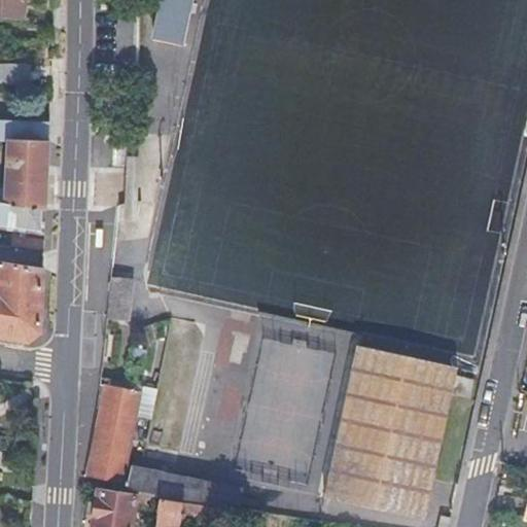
[(0,0),(0,14),(23,16),(24,0),(0,0)]
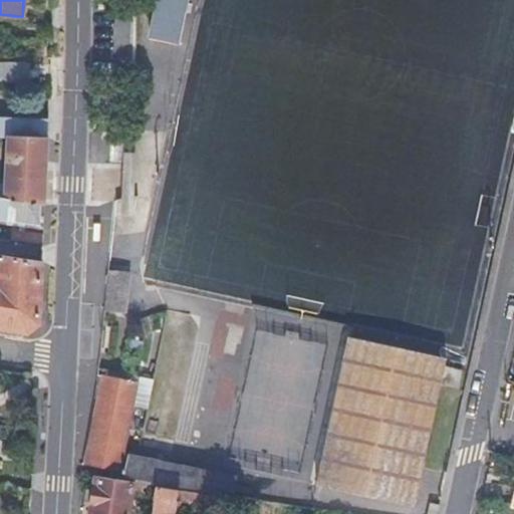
[(157,0),(148,35),(177,42),(186,0),(157,0)]
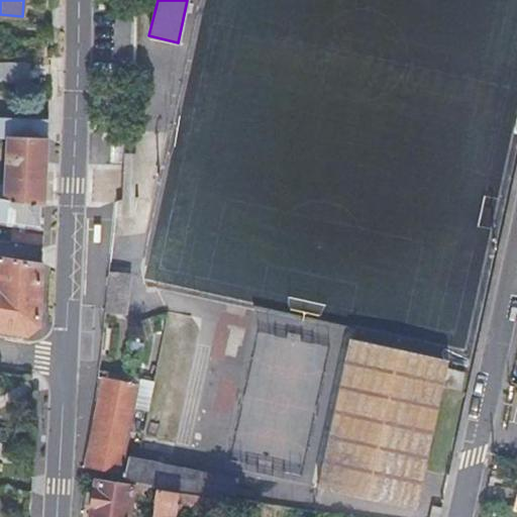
[(0,63),(0,82),(29,85),(30,65),(0,63)]
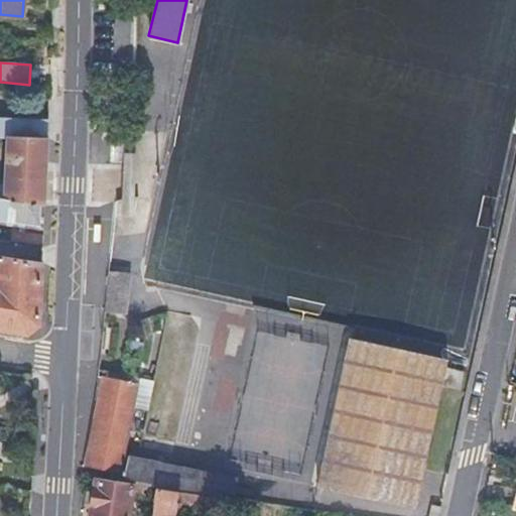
[(0,136),(5,137),(47,140),(49,116),(16,114),(15,118),(0,116),(0,136)]
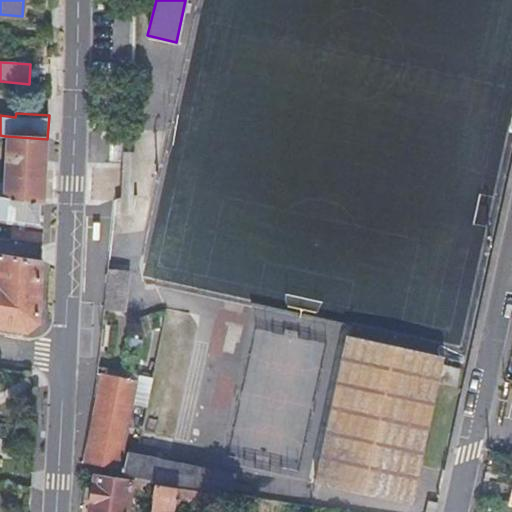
[(0,197),(44,204),(46,174),(47,139),(5,136),(3,182),(0,182),(0,197)]
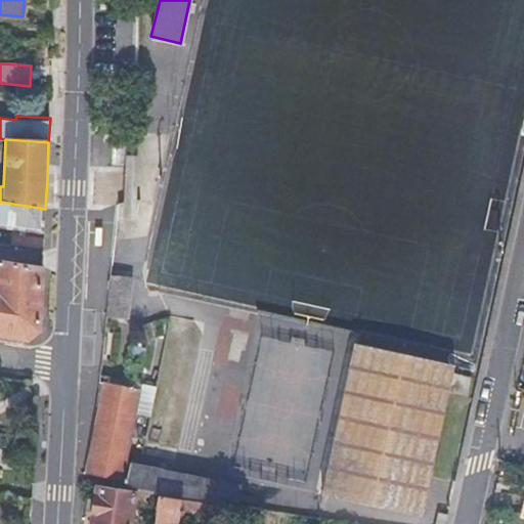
[(45,223),(45,209),(0,202),(0,227),(44,233),(45,223)]
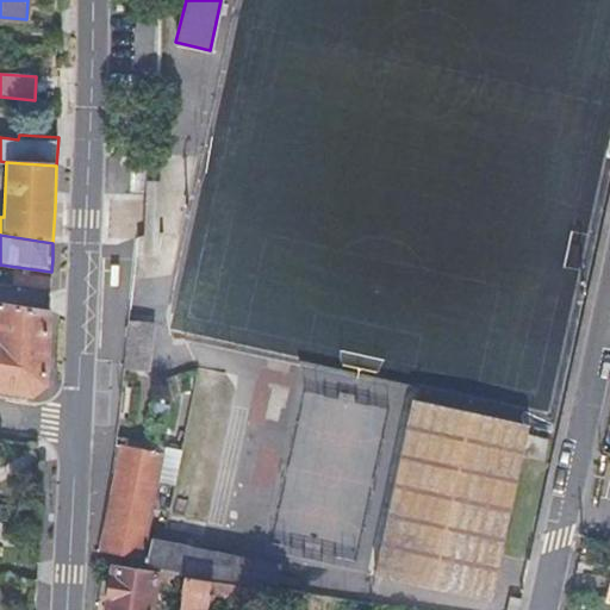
[(51,292),(51,280),(13,275),(13,286),(51,292)]
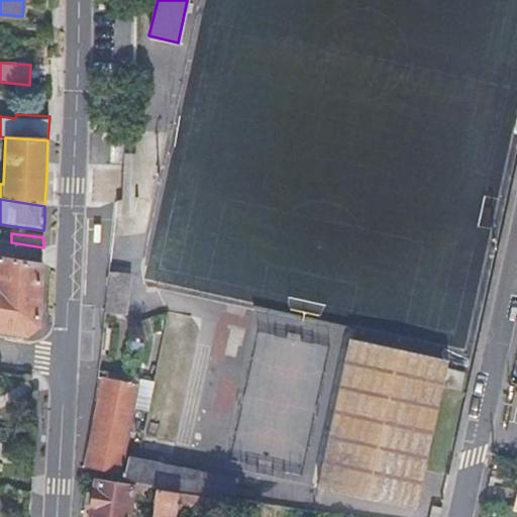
[(0,331),(28,336),(38,327),(40,300),(42,266),(0,260),(0,331)]
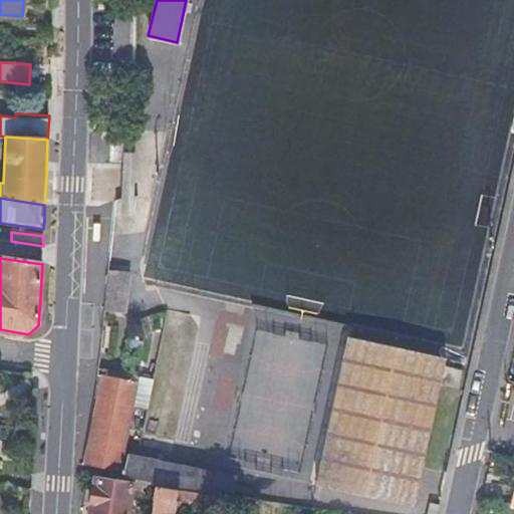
[(347,336),(315,484),(414,505),(440,381),(455,384),(459,367),(445,364),(446,356),(347,336)]
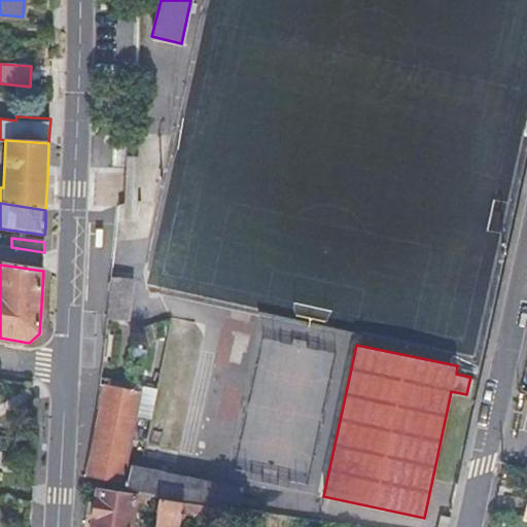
[(103,490),(128,493),(128,491),(241,506),(243,488),(131,469),(128,487),(121,486),(139,393),(134,392),(135,386),(104,380),(88,480),(104,483),(103,490)]
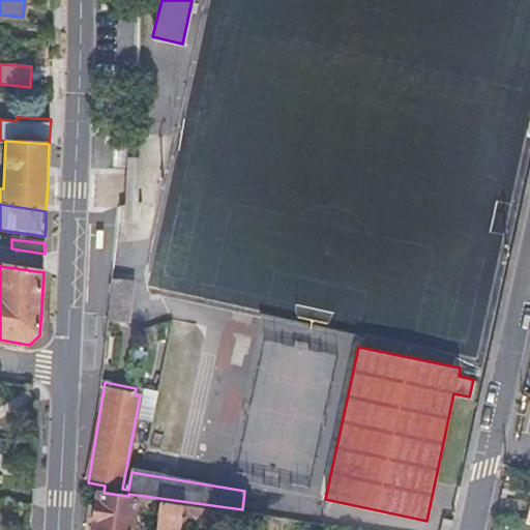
[(144,388),(140,416),(153,417),(156,389),(144,388)]
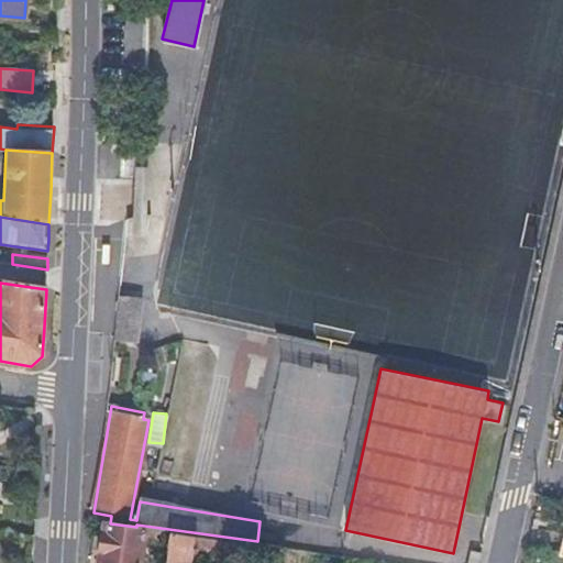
[(110,523),(103,523),(101,538),(95,538),(94,548),(100,549),(98,562),(142,562),(147,528),(136,527),(110,523)]
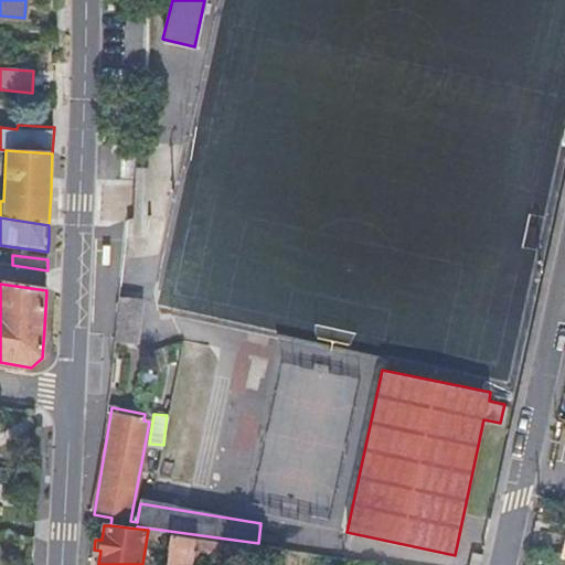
[(190,564),(194,536),(172,533),(167,564),(190,564)]
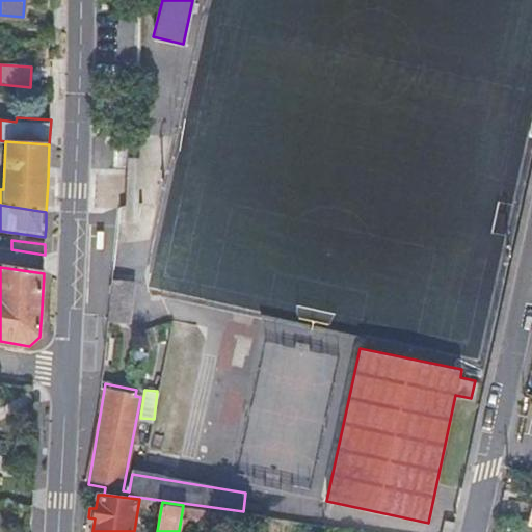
[(219,531),(223,511),(183,505),(179,531),(219,531)]
